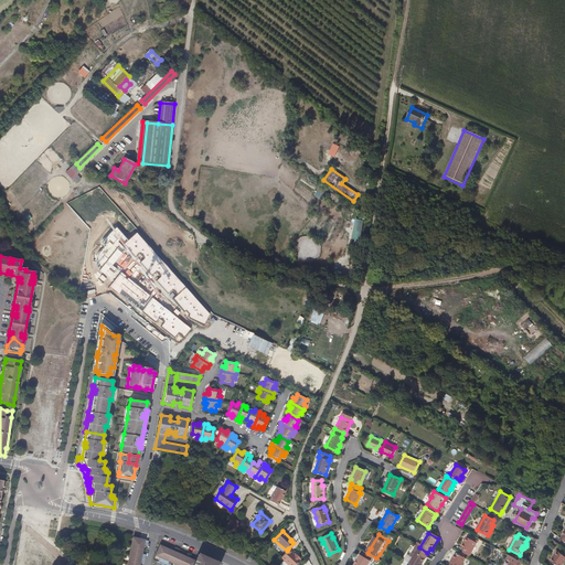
[(477,543),(466,537),(464,543),(462,543),(460,546),(464,548),(461,552),(469,556),(477,543)]
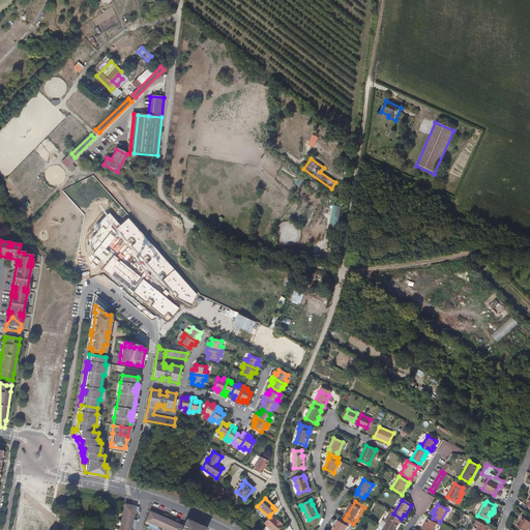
[(139,508),(125,505),(119,529),(130,529),(131,529),(135,529),(137,522),(133,521),(135,512),(139,513),(139,508)]
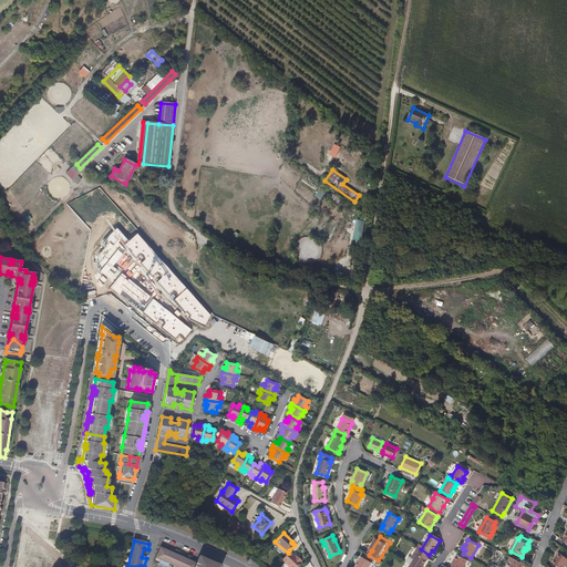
[(197,564),(162,548),(157,557),(162,559),(160,565),(164,566),(168,566),(171,564),(177,566),(220,566),(199,557),(197,564)]
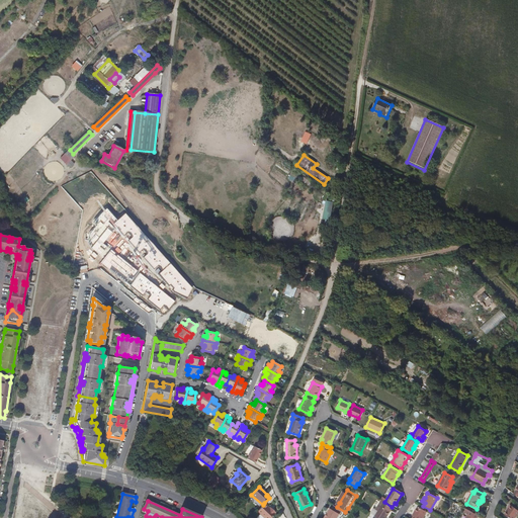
[(378,512),(375,517),(377,517),(386,517),(391,512),(393,509),(381,502),(375,511),(378,512)]
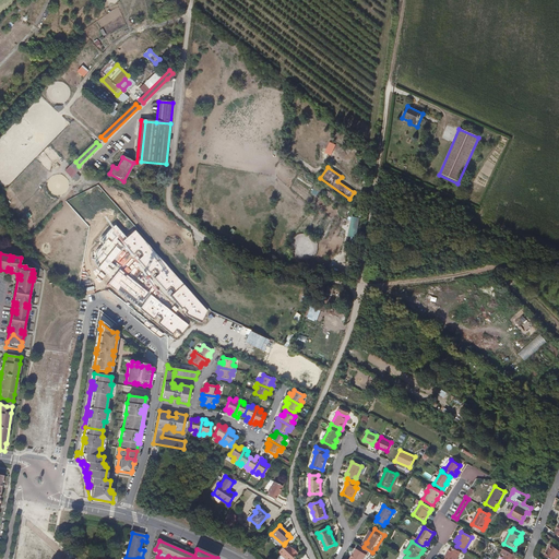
[(290,548),(285,543),(284,545),(277,552),(284,558),(292,558),(297,554),(296,554),(297,552),(294,549),(293,550),(290,548)]
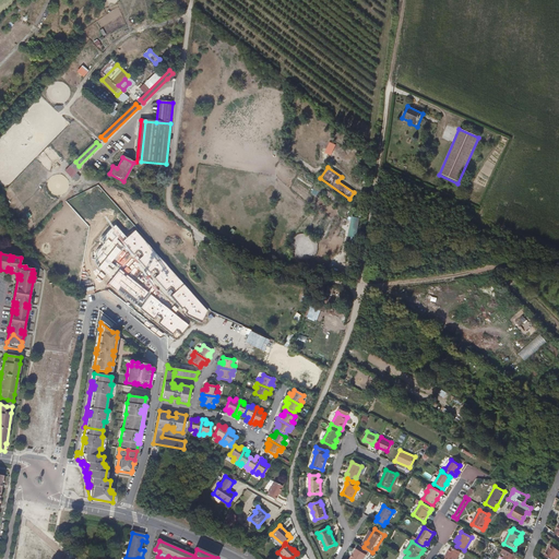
[(548,549),(549,549),(547,552),(555,558),(556,558),(558,555),(558,550),(551,545),(548,549)]
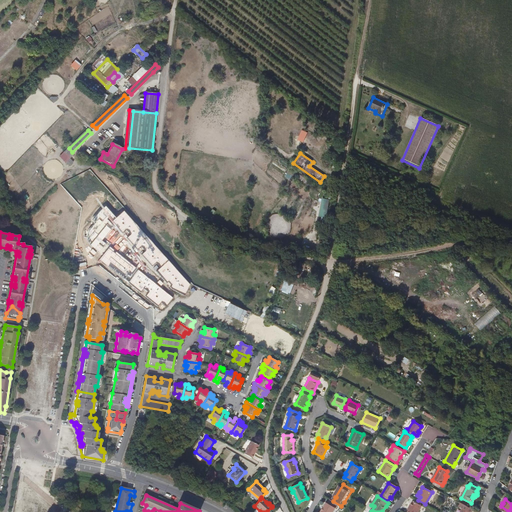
[(336,511),(341,506),(333,501),(330,505),(329,504),(324,511),(336,511)]
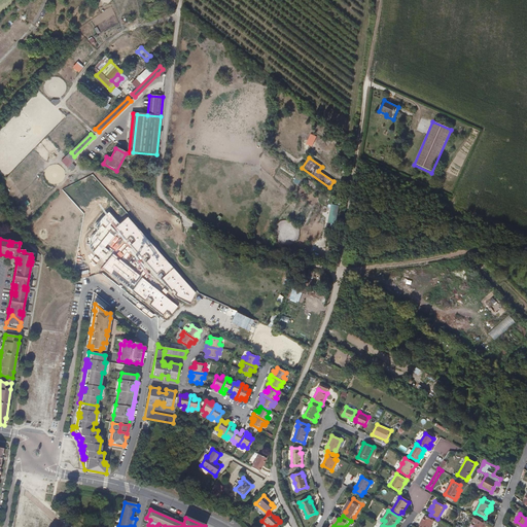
[(429,526),(433,520),(424,516),(419,525),(420,526),(419,526),(429,526)]
